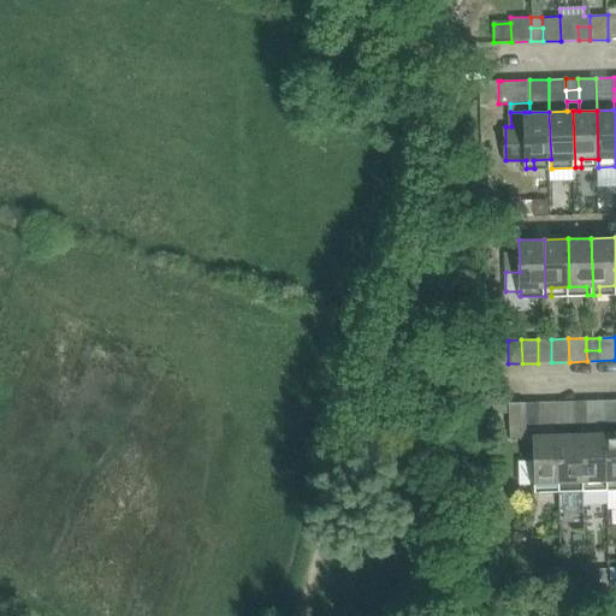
[(551,339),(538,339),(538,363),(551,362),(551,339)]
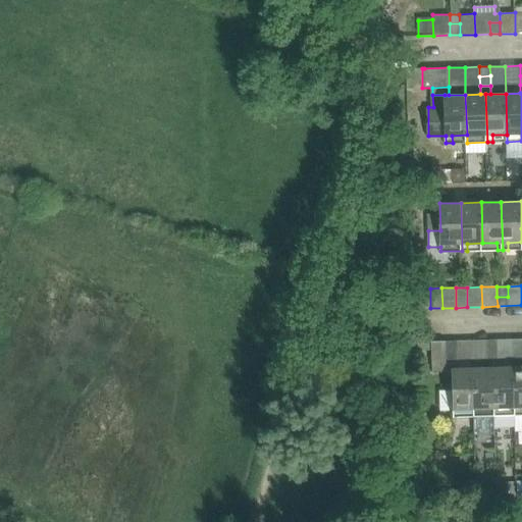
[(498,351),(498,341),(486,341),(486,351),(498,351)]
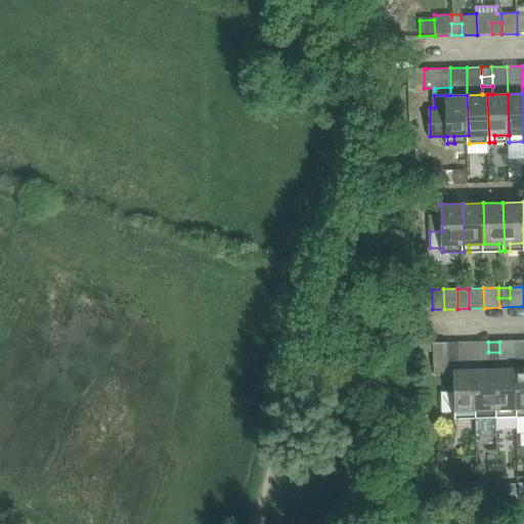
[(459,362),(459,343),(433,343),(434,363),(434,374),(447,374),(446,363),(459,362)]
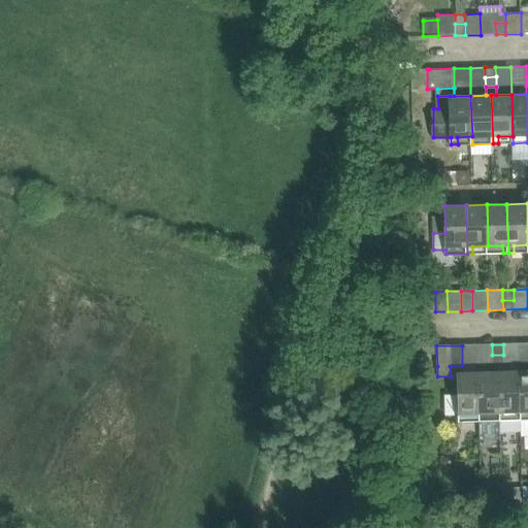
[(504,364),(503,355),(492,355),(493,365),(504,364)]
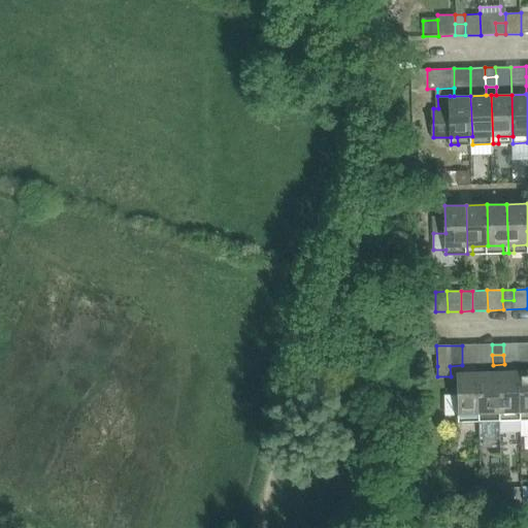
[(527,420),(527,371),(519,372),(520,421),(527,420)]
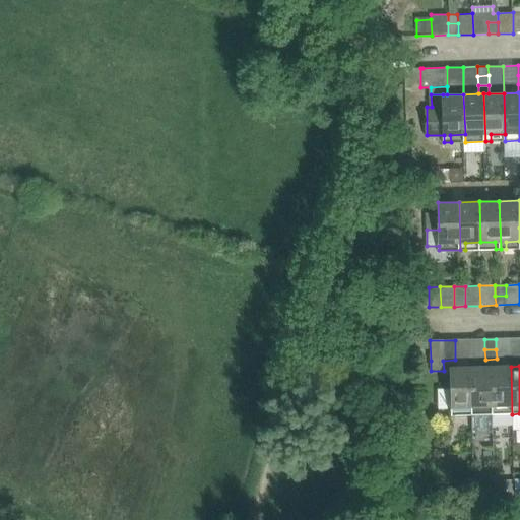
[(492,414),(491,367),(470,368),(472,415),(492,414)]
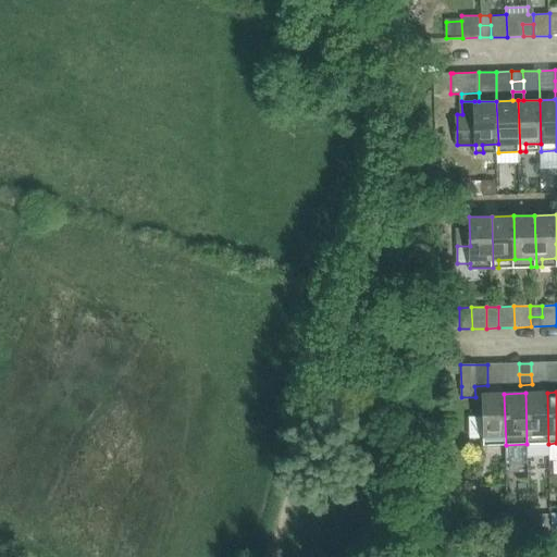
[(548,444),(547,393),(525,393),(527,444),(548,444)]
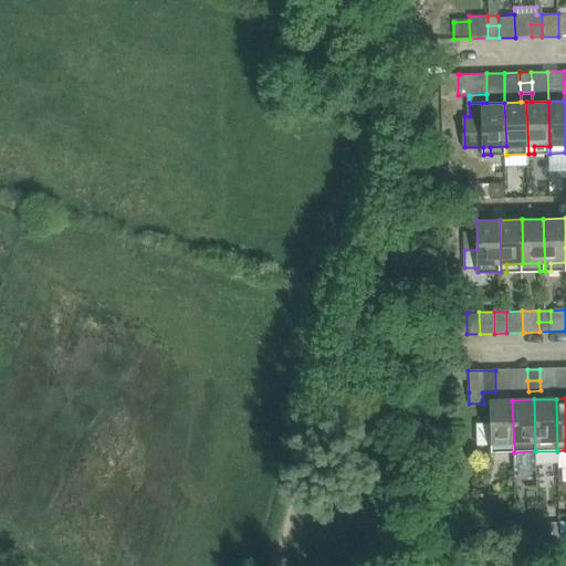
[(514,452),(512,400),(490,401),(491,452),(514,452)]
